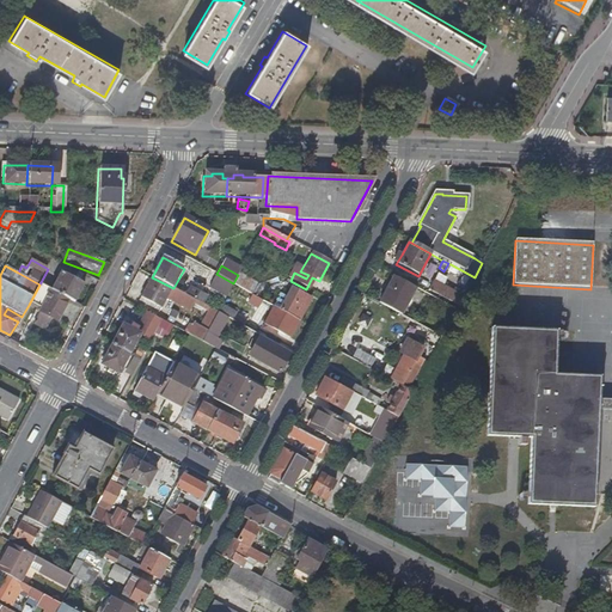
[(61,273),(51,291),(68,300),(74,303),(83,285),(79,283),(73,280),(61,273)]
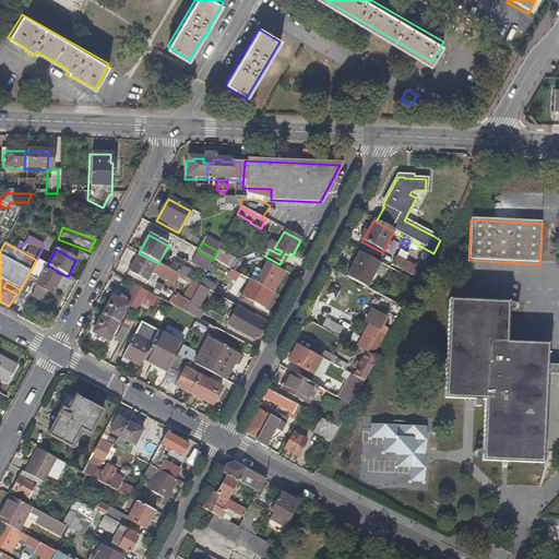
[(212,261),(213,259),(198,250),(191,264),(206,272),(212,261)]
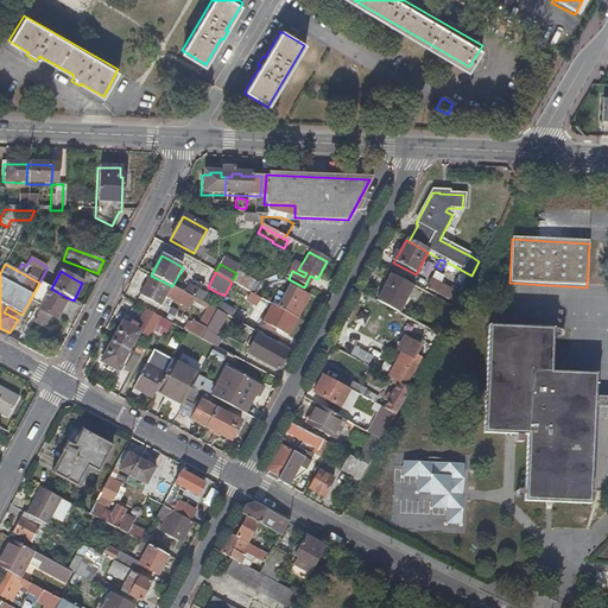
[(232,282),(230,284),(251,295),(255,284),(236,273),(232,282)]
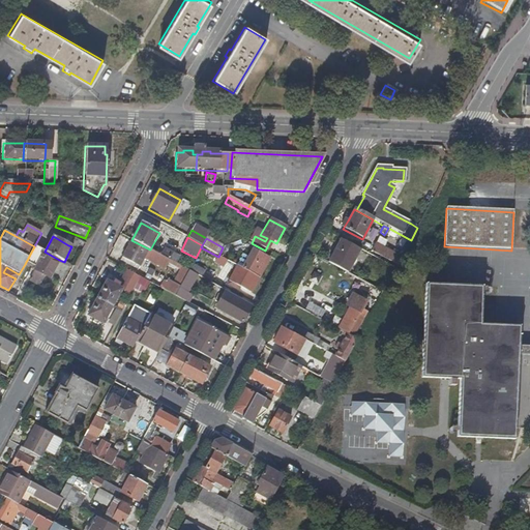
[(150,249),(131,240),(120,262),(133,269),(135,265),(140,268),(143,262),(163,272),(167,265),(178,271),(170,287),(166,285),(163,290),(175,296),(187,272),(188,270),(176,264),(159,255),(150,249)]
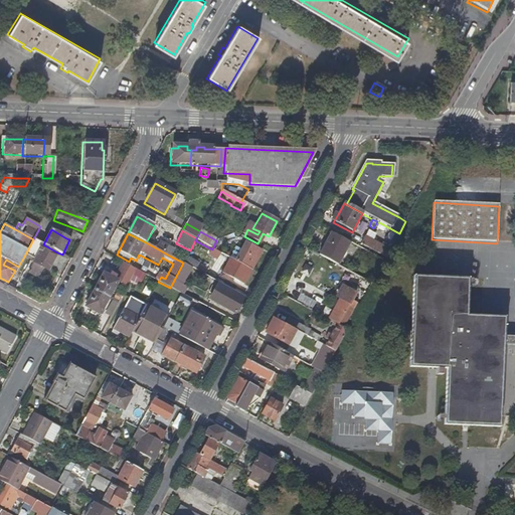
[(349,244),(331,234),(319,256),(338,267),(349,244)]
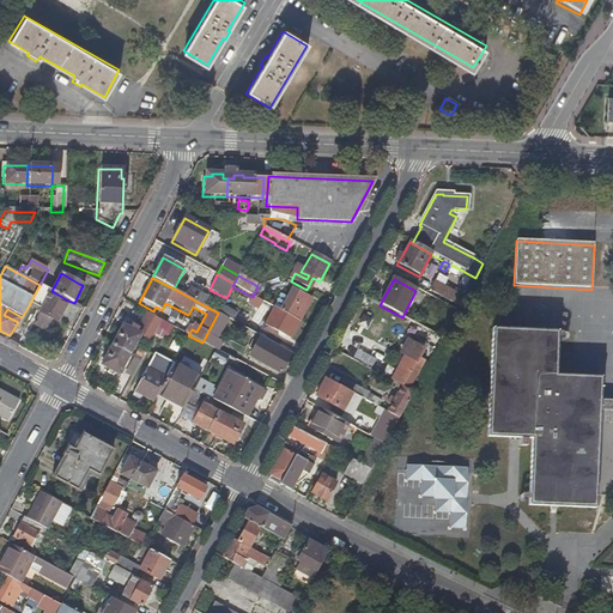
[(429,290),(428,291),(459,308),(459,307),(463,298),(434,281),(429,290)]
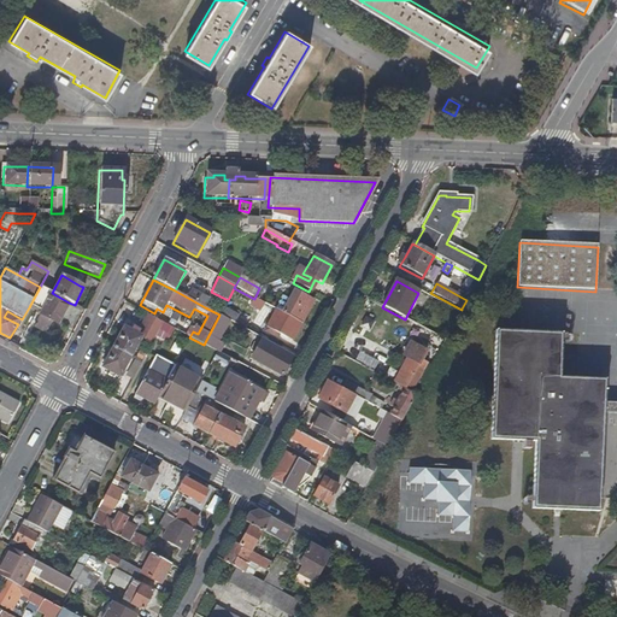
[(52,293),(40,287),(29,307),(36,311),(35,313),(40,316),(39,319),(52,327),(53,322),(58,324),(69,303),(52,293)]
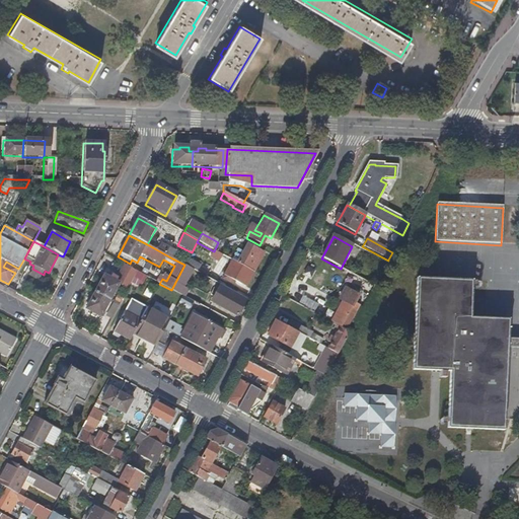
[(159,243),(156,249),(172,258),(175,252),(159,243)]
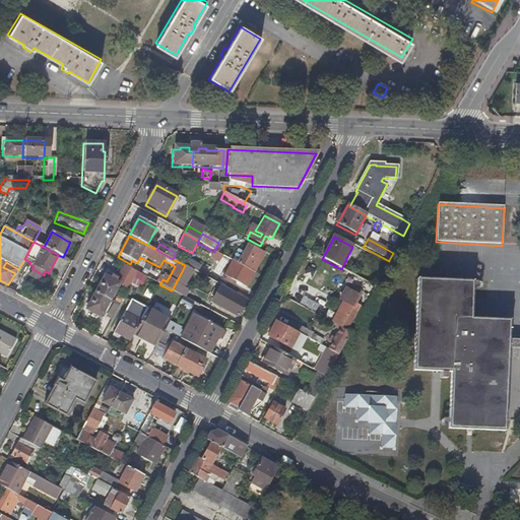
[(243,254),(238,264),(254,272),(264,253),(246,244),(241,254),(243,254)]
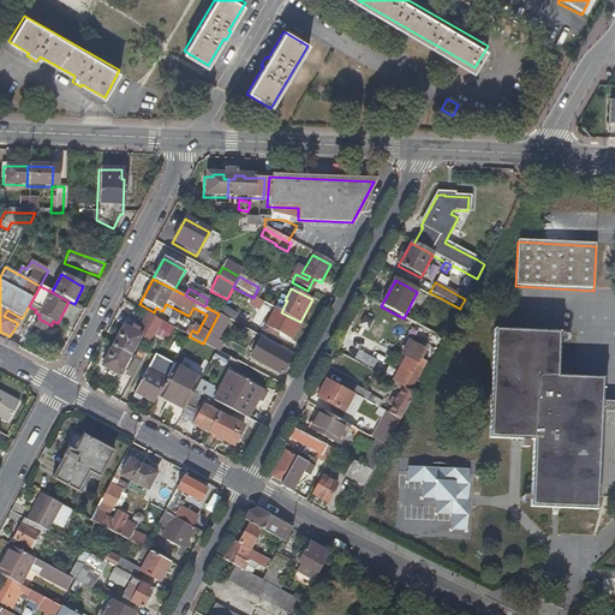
[(263,303),(254,298),(249,305),(260,311),(263,303)]
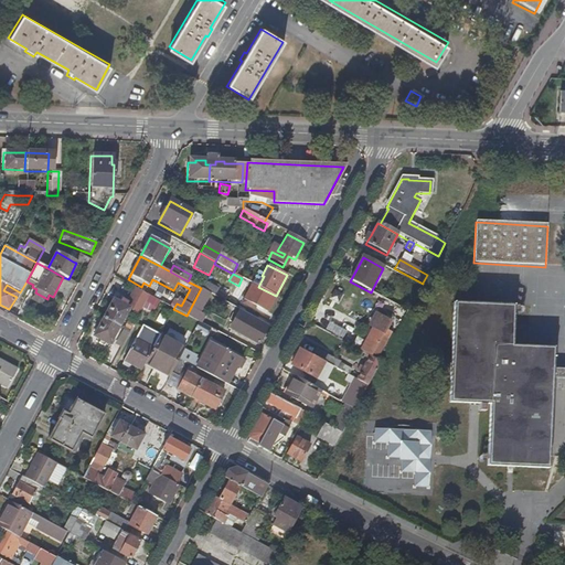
[(201,288),(200,290),(210,295),(213,297),(216,290),(204,283),(201,288)]
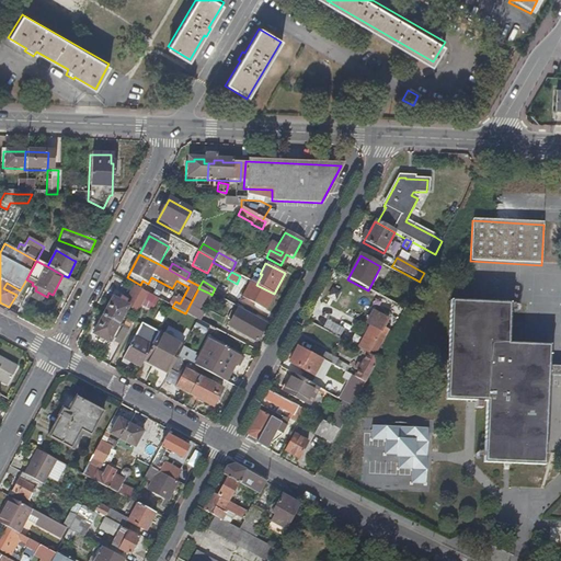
[(256,285),(251,282),(241,301),(252,308),(254,304),(266,310),(275,295),(274,294),(256,285)]
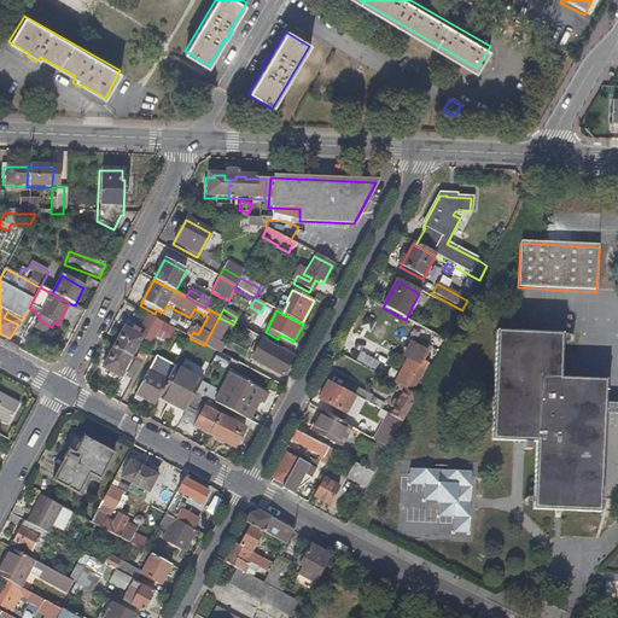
[(157,332),(162,324),(145,315),(141,324),(157,332)]
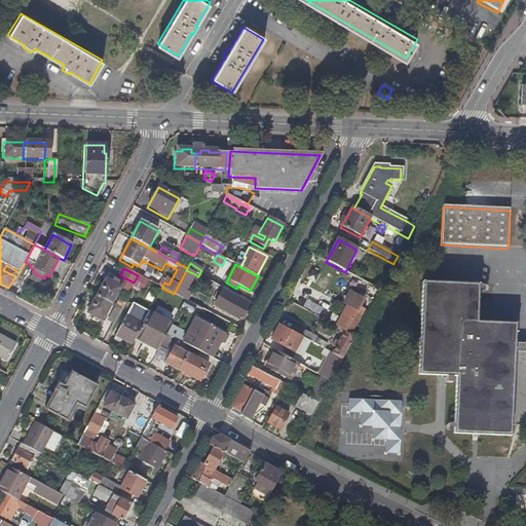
[(186,270),(174,294),(185,300),(188,302),(192,294),(187,291),(195,274),(186,270)]
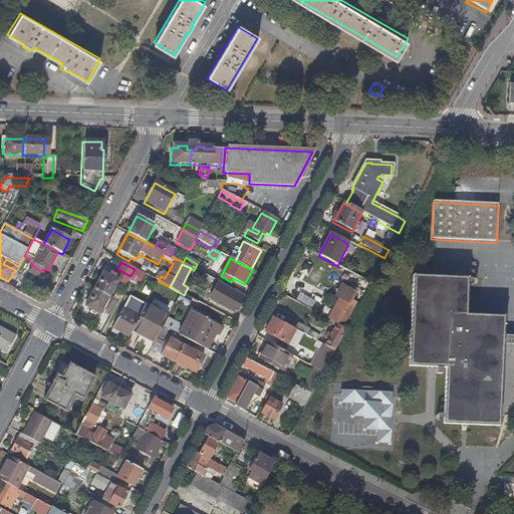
[(43,272),(32,266),(28,273),(39,279),(43,272)]
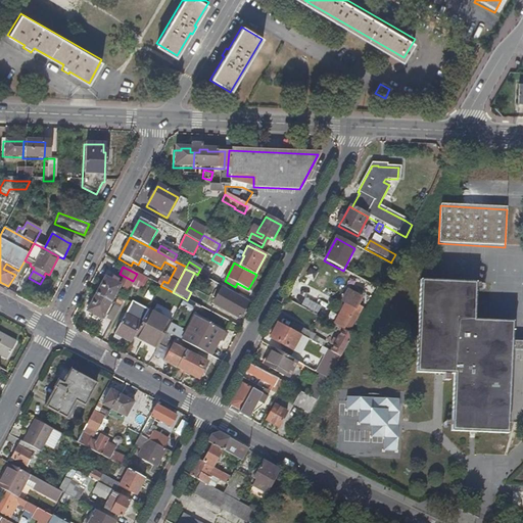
[(147,279),(137,274),(133,281),(131,286),(141,291),(147,279)]
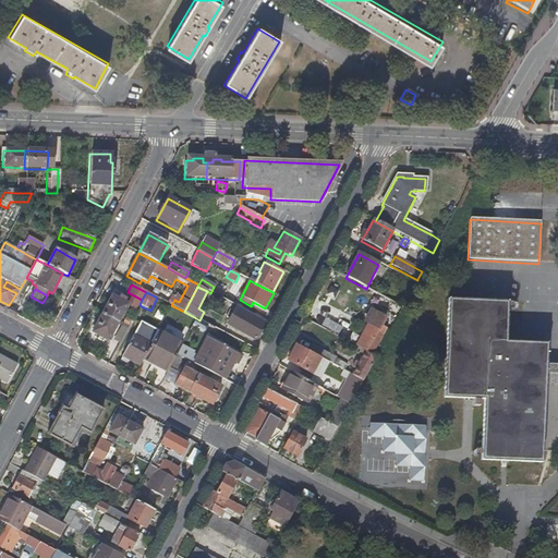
[(511,300),(449,296),(445,396),(484,398),(481,458),(544,461),(548,373),(557,373),(557,362),(549,363),(550,341),(509,339),(511,300)]
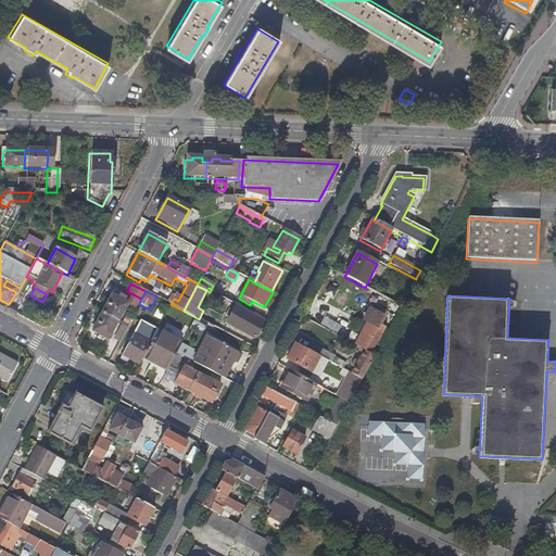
[(110,297),(100,314),(116,323),(126,305),(110,297)]
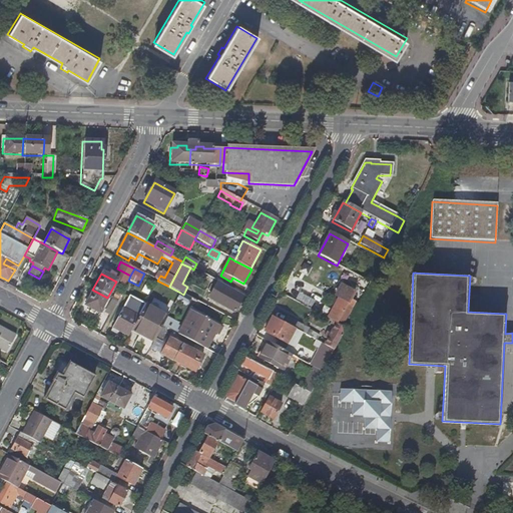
[(243,296),(216,282),(207,299),(234,314),(243,296)]
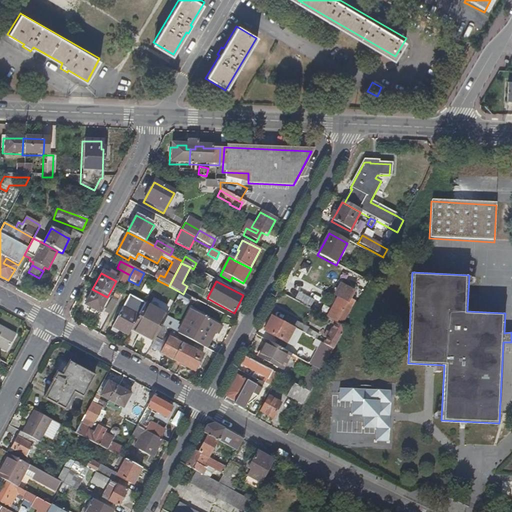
[(341,285),(335,296),(339,297),(353,305),(354,302),(349,299),(353,292),(341,285)]
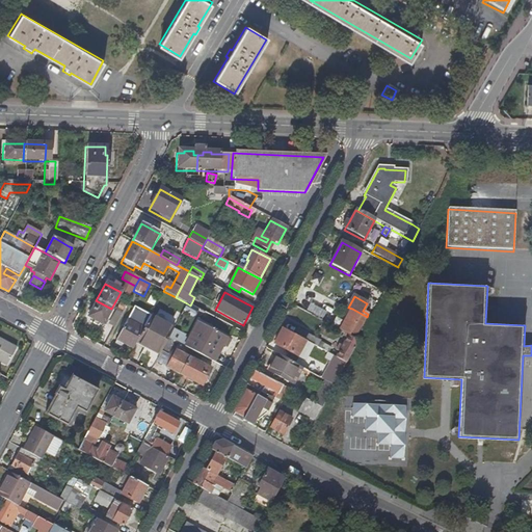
[(111,309),(96,300),(86,317),(102,325),(111,309)]
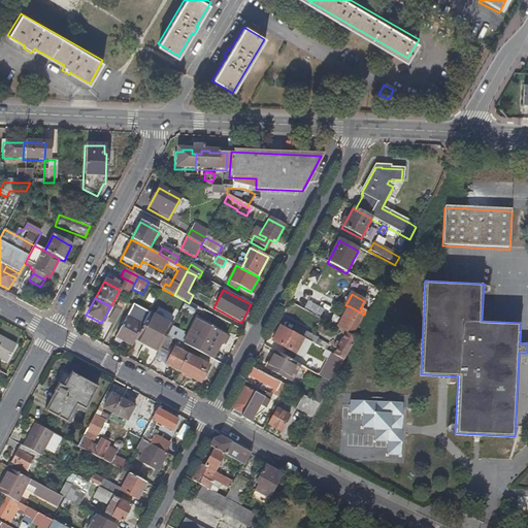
[(114,338),(131,348),(134,340),(149,314),(149,312),(132,304),(114,338)]
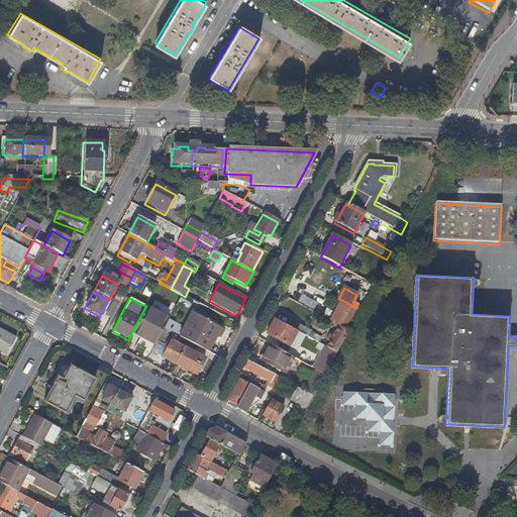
[(356,308),(342,300),(330,322),(339,327),(347,312),(349,313),(351,309),(357,313),(359,310),(356,308)]
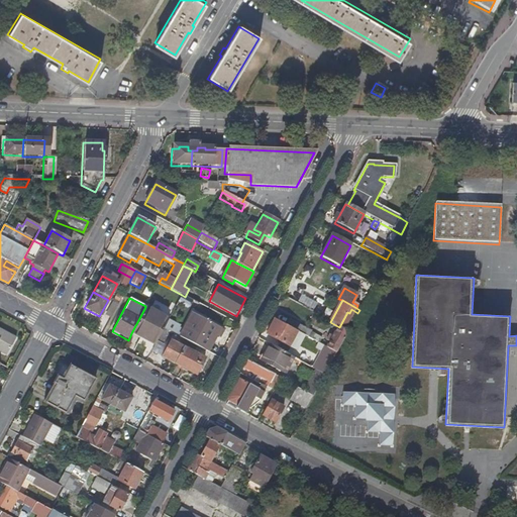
[(110,318),(117,305),(112,302),(105,315),(110,318)]
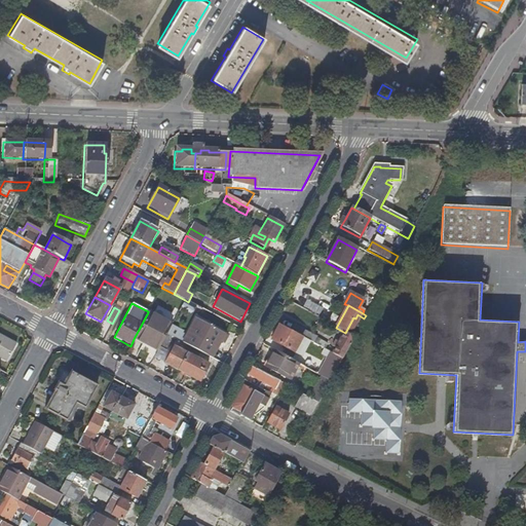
[(134,339),(157,351),(158,348),(165,335),(172,325),(148,312),(134,339)]
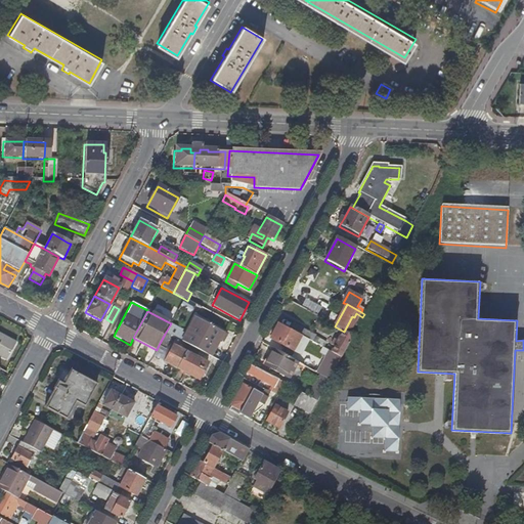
[(193,318),(180,342),(188,346),(197,351),(210,358),(218,342),(222,335),(193,318)]
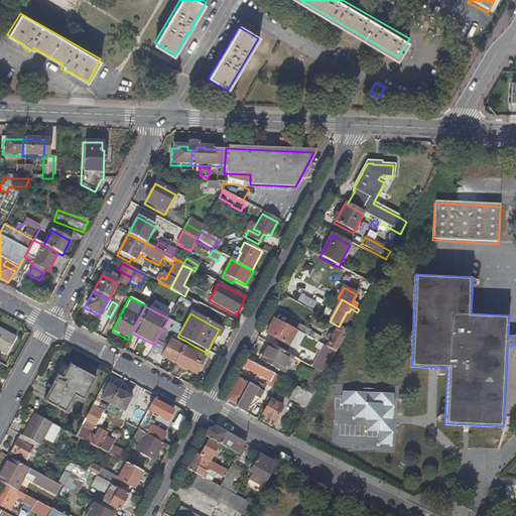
[(285,325),(274,318),(265,337),(287,348),(296,331),(285,325)]
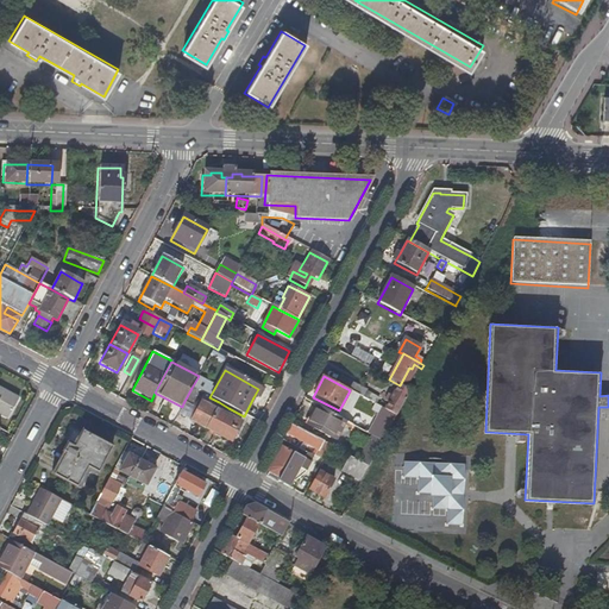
[(340,376),(337,383),(350,390),(377,405),(381,400),(368,393),(369,391),(340,376)]
